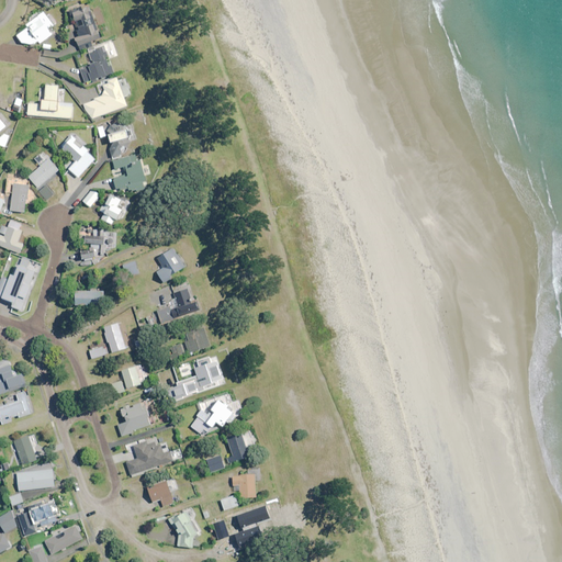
[(101,38),(90,7),(72,13),(81,37),(77,38),(80,47),(91,43),(91,42),(101,38)]
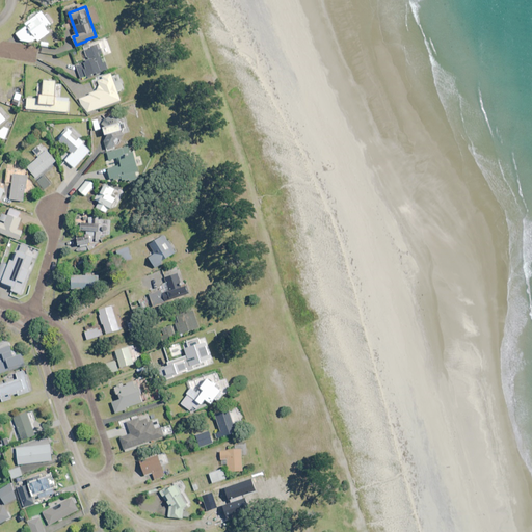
[(52,24),(42,10),(25,24),(27,26),(17,34),(22,41),(32,44),(37,40),(40,42),(51,32),(47,28),(52,24)]
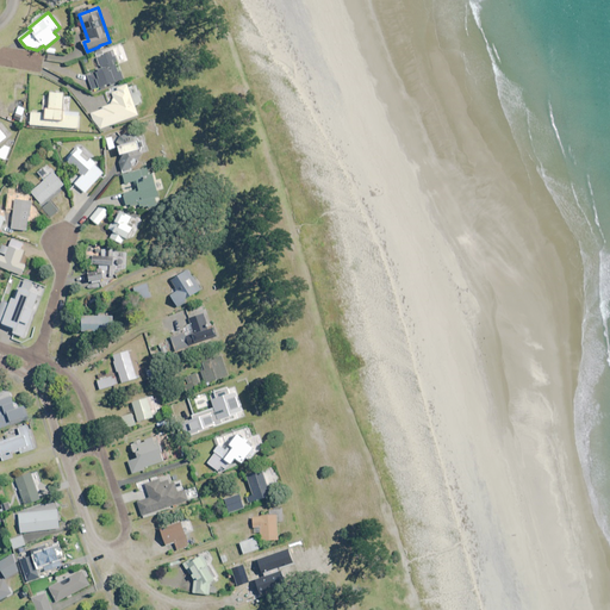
[(125,78),(113,51),(98,57),(101,69),(88,74),(95,91),(125,78)]
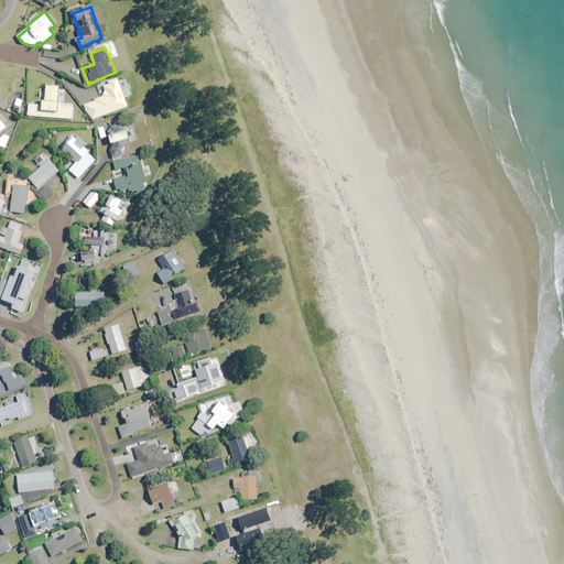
[(24,75),(14,73),(12,80),(23,83),(24,75)]
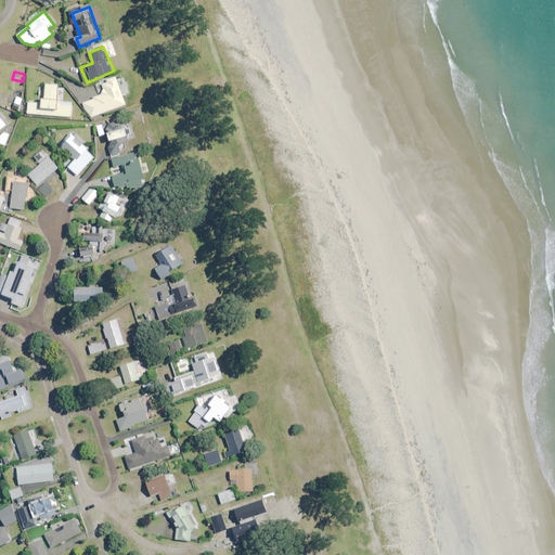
[(127,106),(117,77),(102,82),(106,94),(84,102),(89,118),(127,106)]
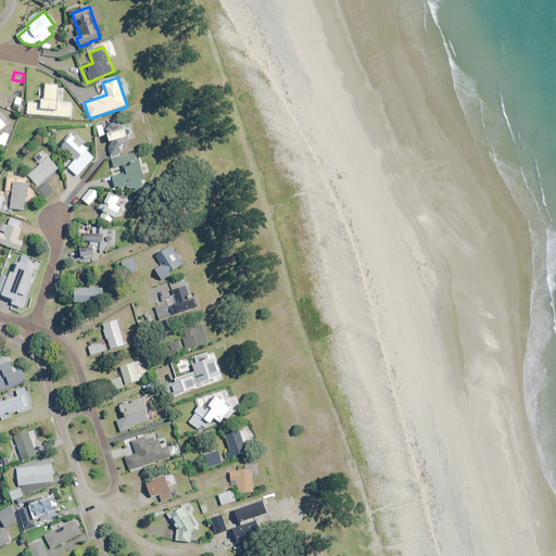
[(59,85),(47,85),(46,97),(43,97),(42,109),(58,110),(59,85)]
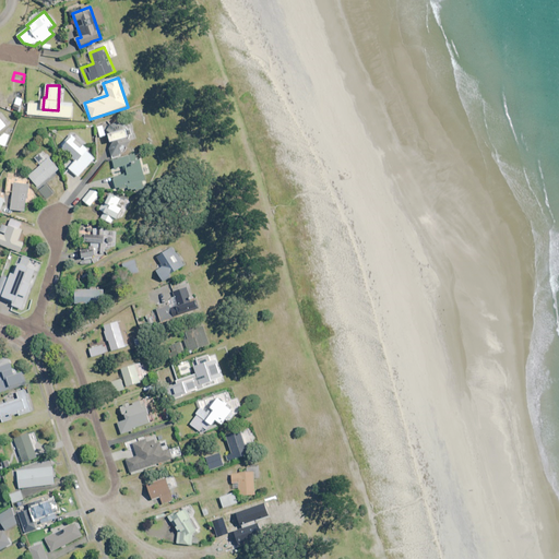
[(19,94),(10,91),(7,100),(21,106),(24,99),(18,97),(19,94)]
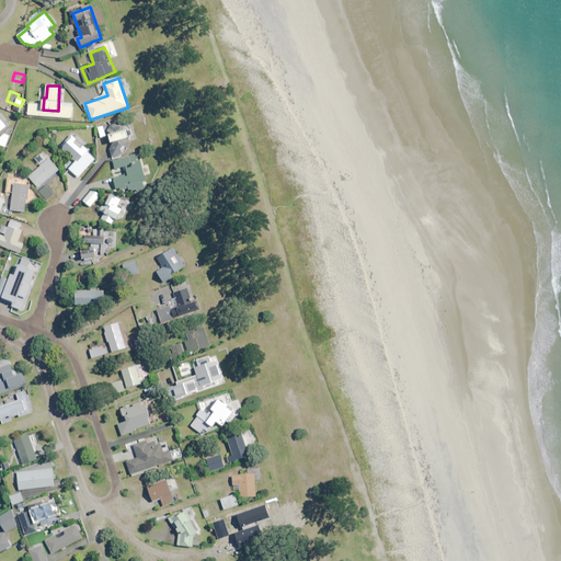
[(75,106),(63,106),(61,118),(73,118),(75,106)]
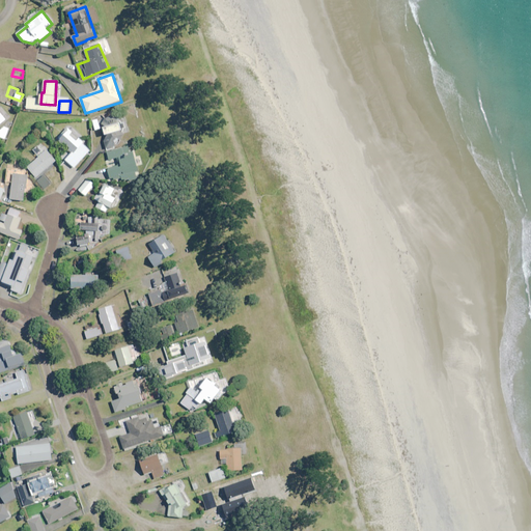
[(115,147),(123,134),(120,121),(118,115),(100,119),(104,137),(107,149),(115,147)]
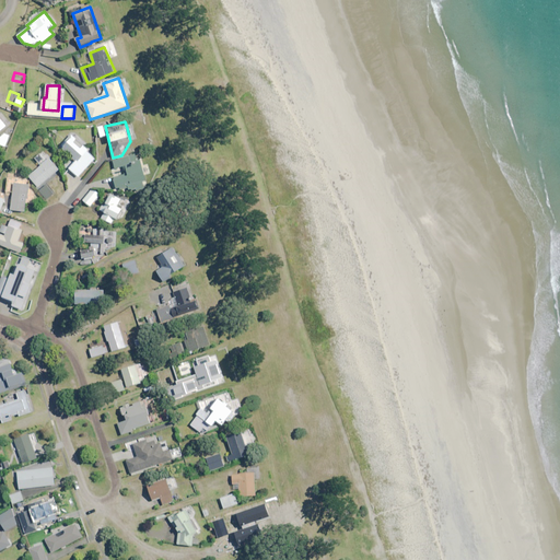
[(77,136),(72,132),(59,148),(67,154),(69,152),(74,156),(72,159),(77,162),(71,168),(81,177),(96,158),(88,151),(89,149),(74,138),(77,136)]
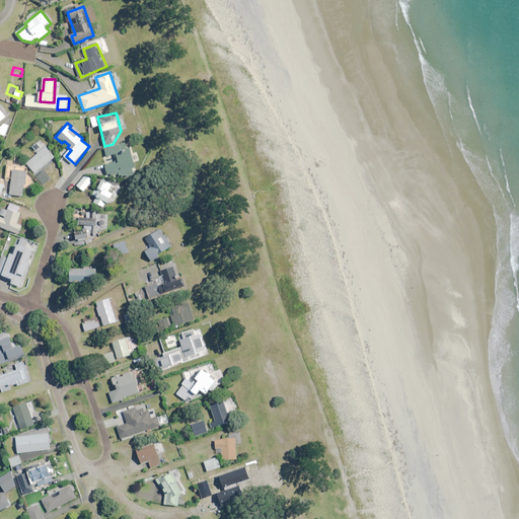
[(128,149),(126,143),(105,149),(107,156),(116,154),(118,162),(106,165),(108,175),(119,173),(121,177),(134,173),(133,168),(136,167),(131,148),(128,149)]
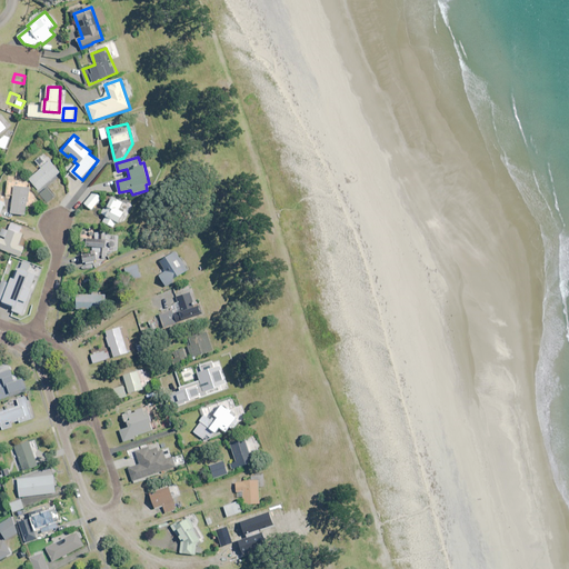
[(60,171),(50,161),(30,180),(40,191),(60,171)]
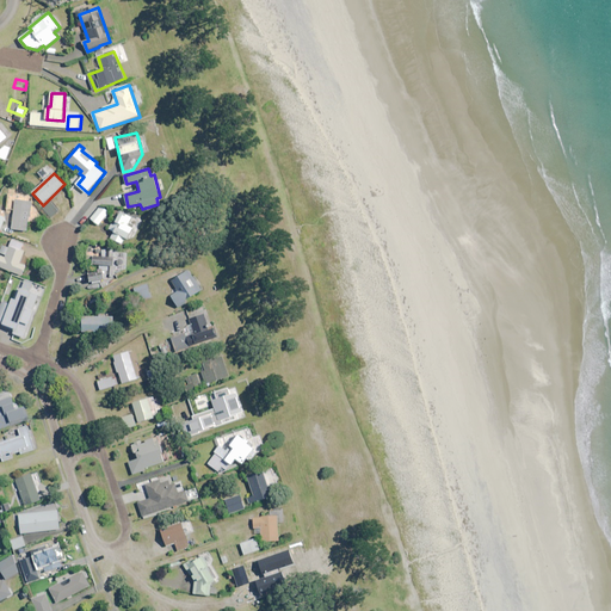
[(32,202),(16,201),(13,229),(29,232),(29,222),(34,222),(35,215),(31,214),(32,202)]
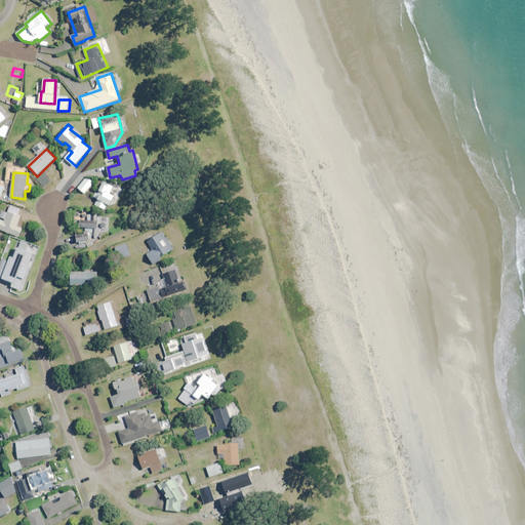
[(51,183),(44,173),(37,178),(44,188),(51,183)]
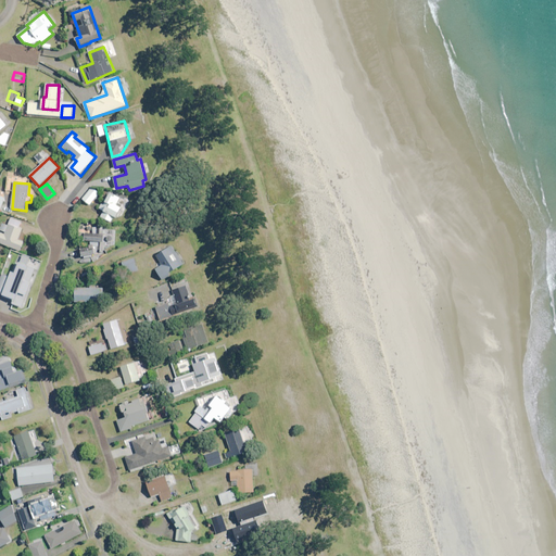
[(100,194),(92,188),(84,199),(90,205),(100,194)]
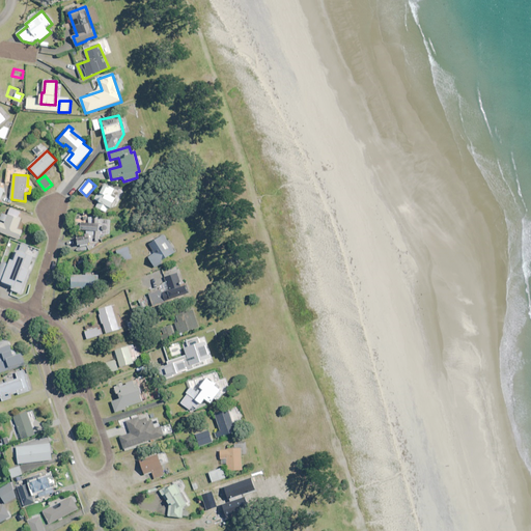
[(115,189),(105,184),(100,195),(98,194),(94,199),(100,202),(96,206),(107,212),(109,206),(111,207),(118,196),(113,193),(115,189)]
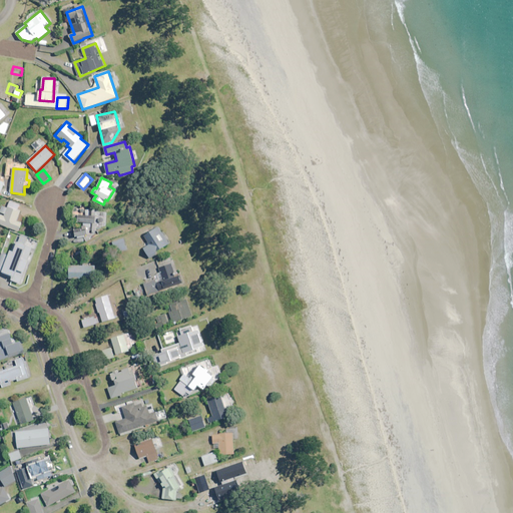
[(21,205),(12,201),(8,208),(3,205),(0,211),(6,213),(4,216),(0,214),(0,223),(18,231),(21,223),(17,221),(21,211),(18,210),(21,205)]
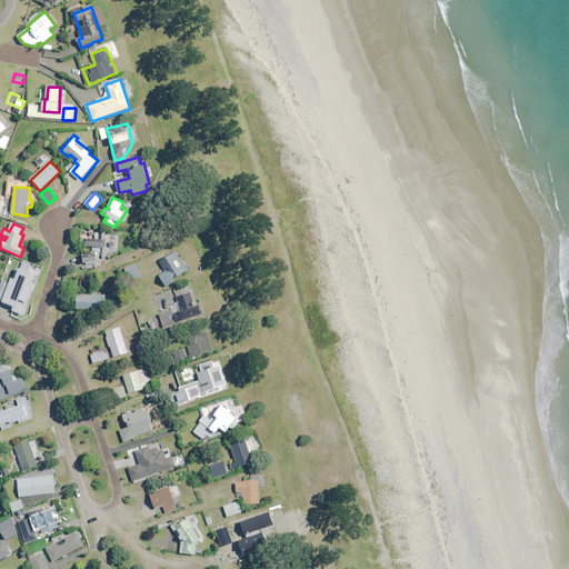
[(108,257),(108,232),(96,232),(96,239),(88,239),(87,247),(92,247),(92,253),(83,253),(83,261),(97,261),(97,257),(108,257)]
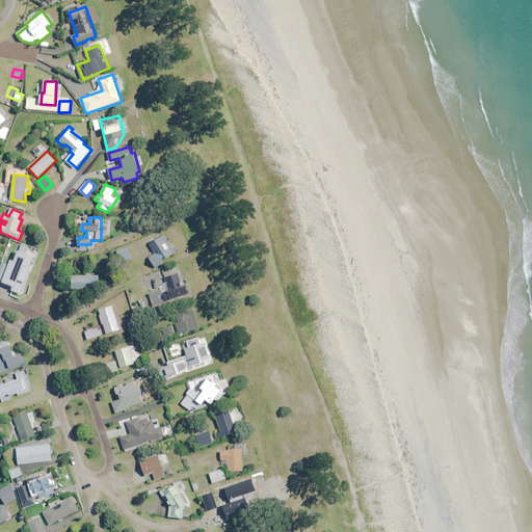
[(176,254),(165,236),(151,244),(156,254),(150,258),(156,268),(162,264),(161,262),(176,254)]
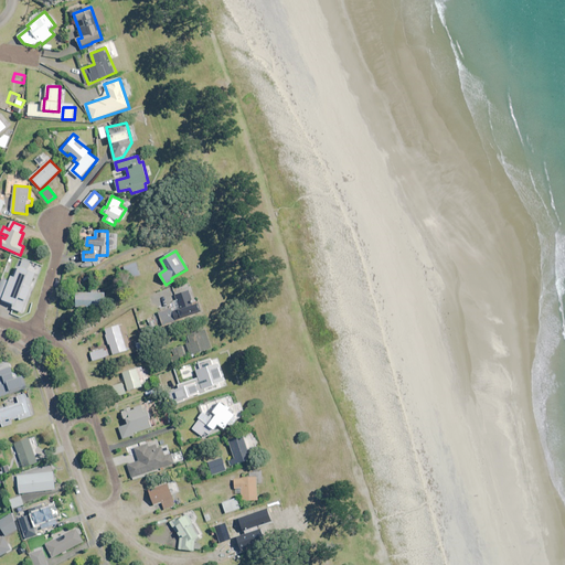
[(138,263),(121,268),(126,281),(142,277),(138,263)]
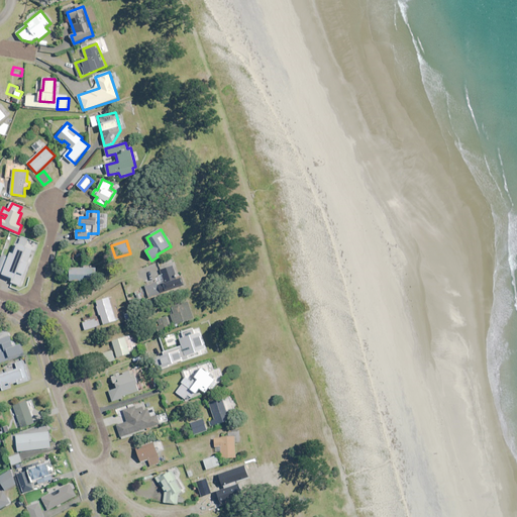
[(37,250),(30,247),(29,249),(23,247),(19,256),(15,254),(5,279),(11,282),(10,284),(21,289),(37,250)]
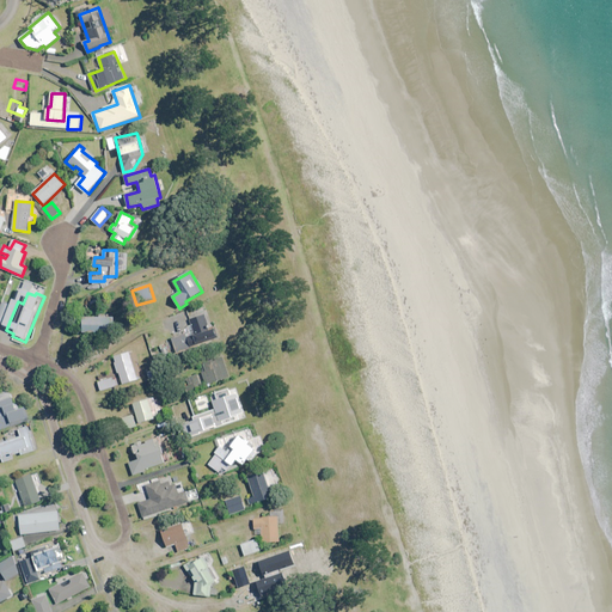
[(187,335),(172,340),(177,353),(200,346),(199,343),(219,337),(215,326),(209,329),(204,316),(191,319),(196,335),(188,338),(187,335)]
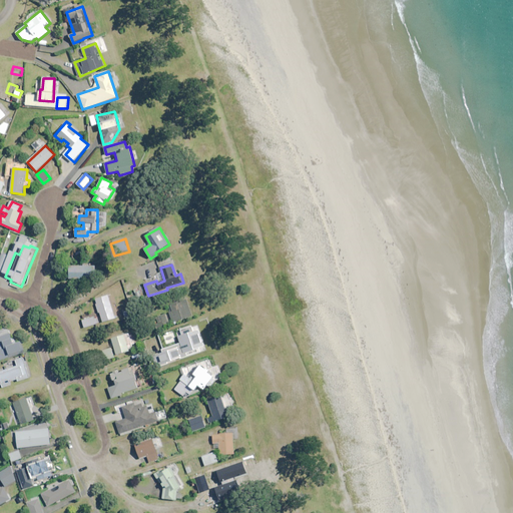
[(95,266),(70,266),(69,279),(95,279),(95,266)]
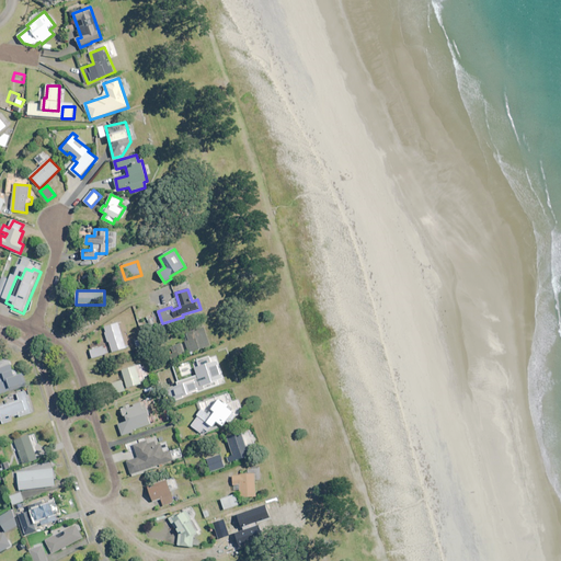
[(127,347),(118,323),(105,328),(113,352),(127,347)]
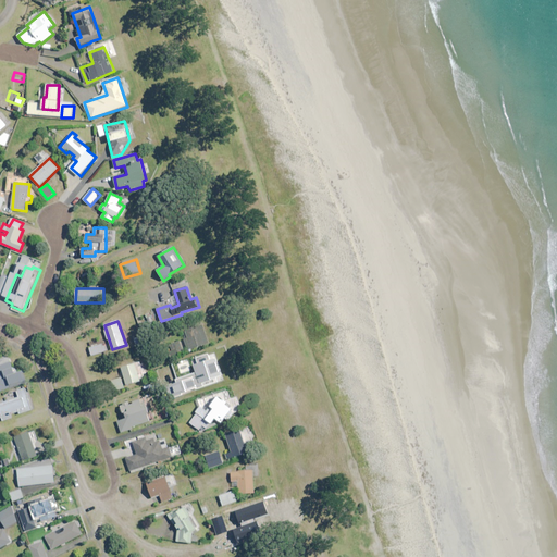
[(210,343),(203,326),(183,334),(189,350),(210,343)]
